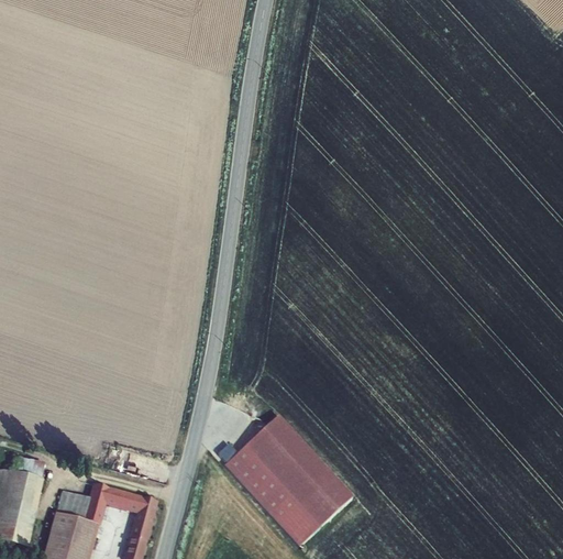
[(268,423),(224,462),(298,545),(342,505),(268,423)]
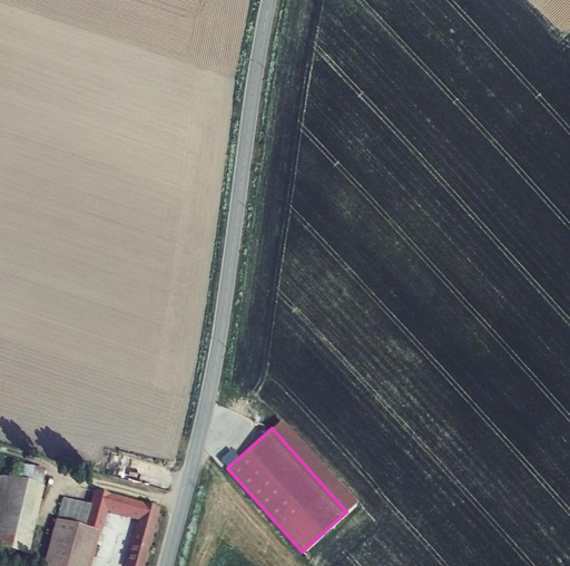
[(220,457),(228,465),(239,455),(232,447),(220,457)]
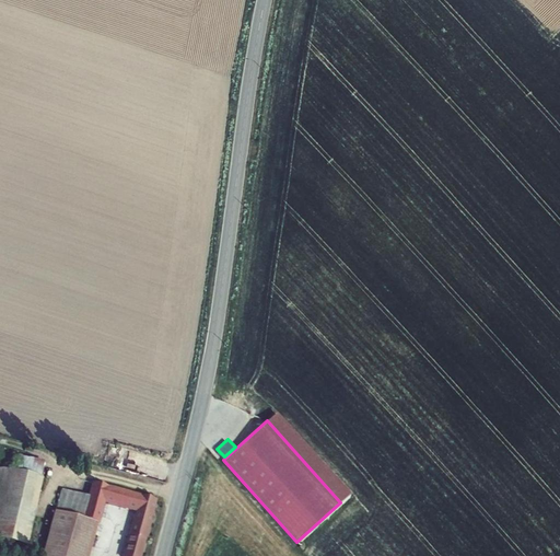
[(0,536),(27,543),(43,476),(37,475),(41,460),(20,456),(16,471),(0,466),(0,536)]
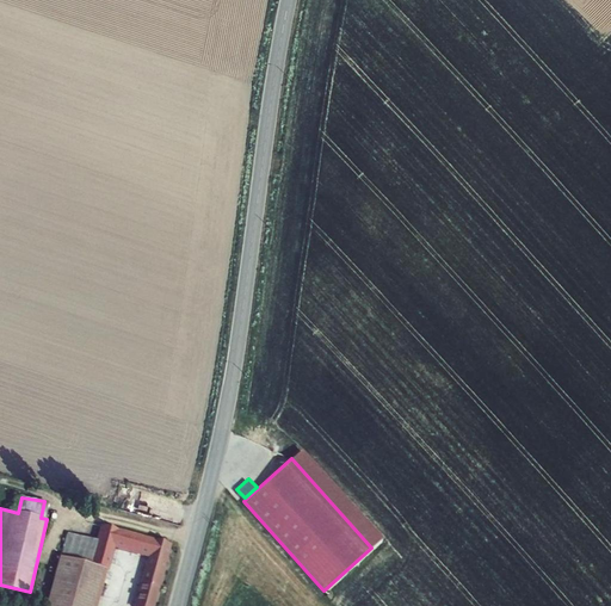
[(152,554),(137,605),(153,605),(170,543),(104,526),(100,537),(100,538),(94,562),(86,593),(100,597),(115,544),(152,554)]
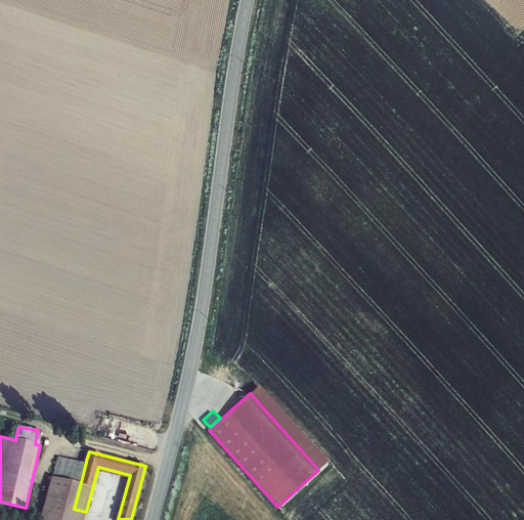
[(83,519),(86,512),(74,509),(81,482),(86,462),(86,461),(58,453),(53,475),(41,519),(83,519)]
